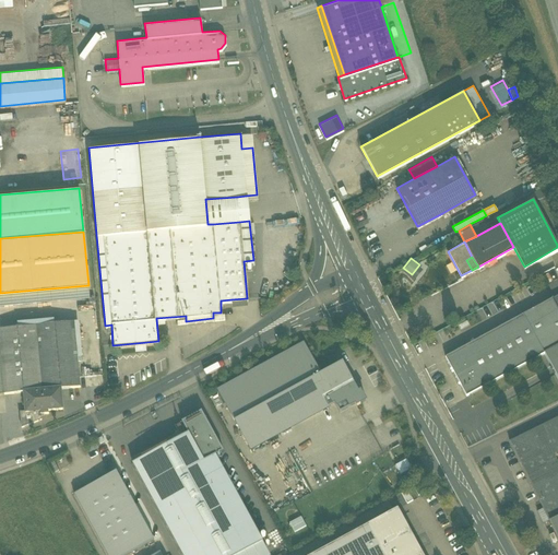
[(422,268),(419,264),(412,274),(414,276),(422,268)]
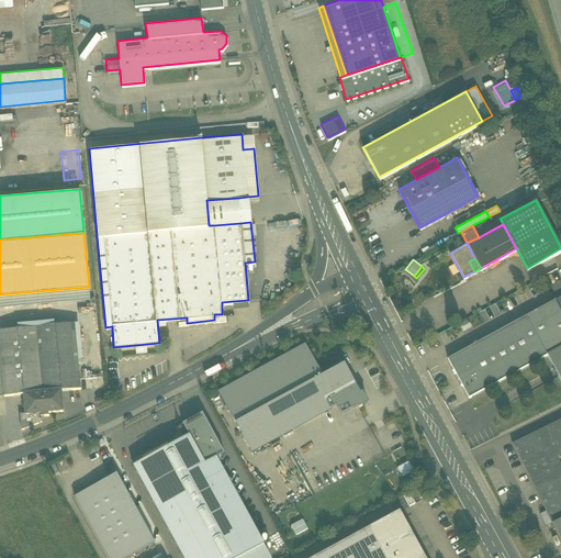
[(89,287),(0,294),(0,307),(90,299),(89,287)]
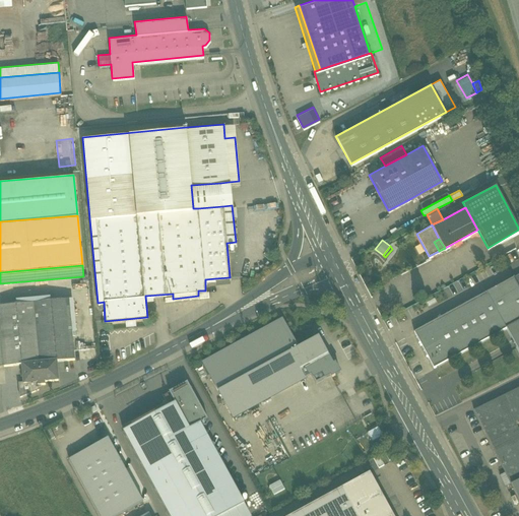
[(449,357),(506,326),(518,318),(518,286),(513,275),(485,289),(430,320),(413,329),(433,366),(449,357)]
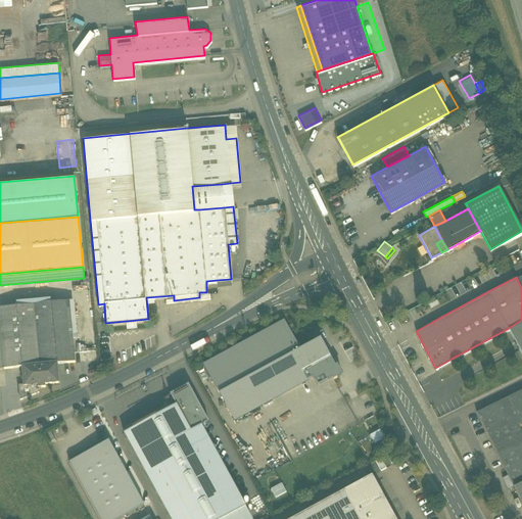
[(0,331),(3,366),(21,364),(56,361),(75,359),(68,298),(0,303),(0,331)]
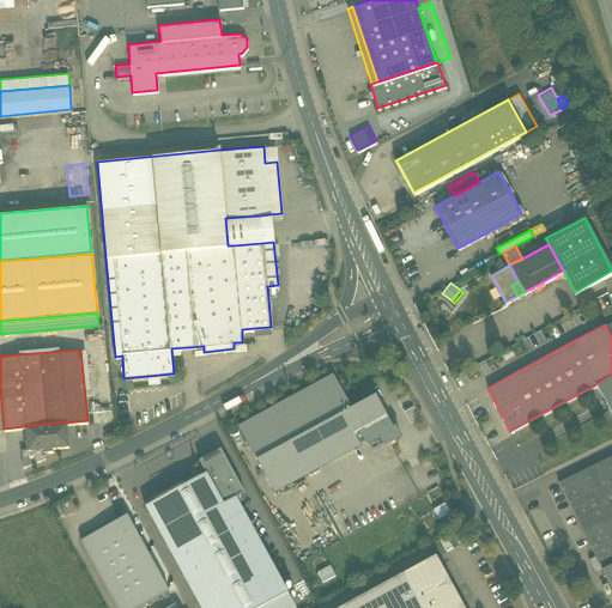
[(343,412),(351,407),(333,374),(248,420),(266,454),(343,412)]
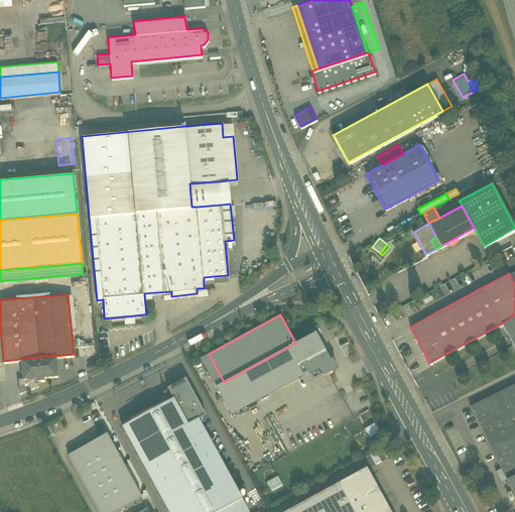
[(514,315),(502,324),(514,348),(514,315)]
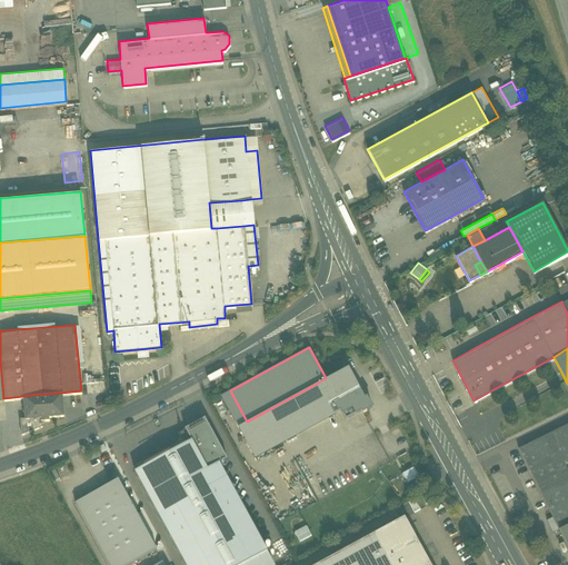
[(364,397),(348,366),(326,378),(318,383),(334,410),(339,407),(349,402),(355,412),(361,408),(362,410),(371,405),(366,396),(364,397)]
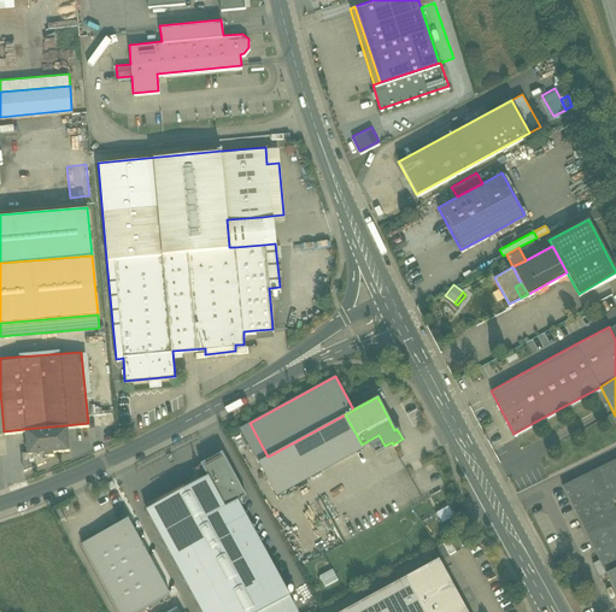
[(88,410),(91,427),(104,425),(103,409),(88,410)]
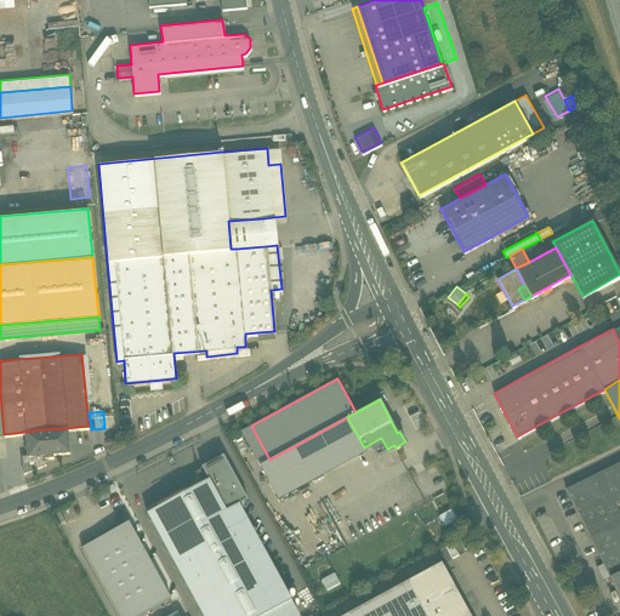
[(364,448),(347,417),(269,460),(286,489),(364,448)]
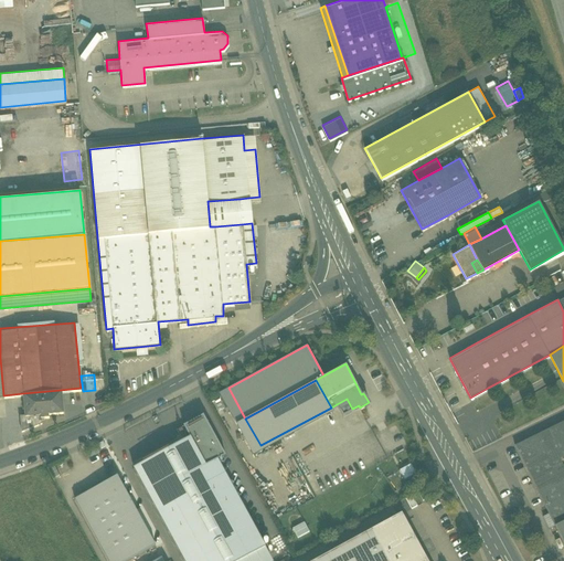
[(245,419),(229,388),(219,393),(251,451),(261,445),(245,419)]
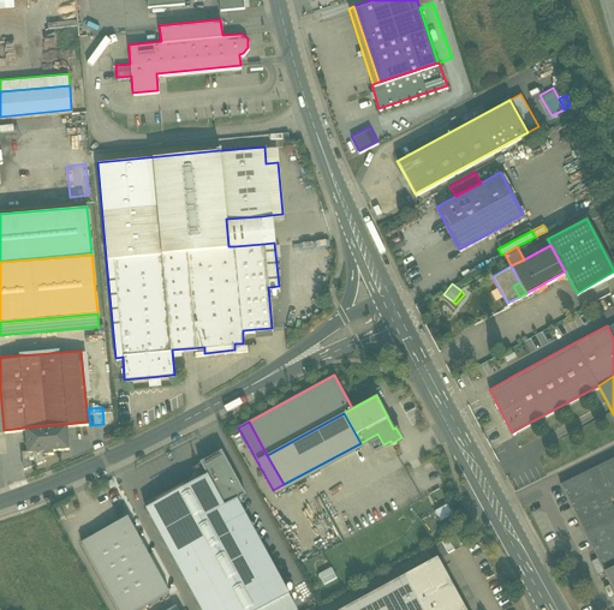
[(28,449),(28,450),(53,448),(69,447),(66,424),(25,428),(28,449)]
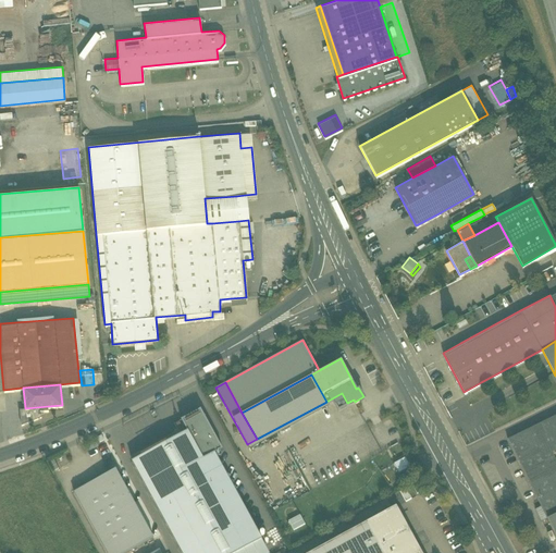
[(347,403),(342,393),(332,398),(337,408),(347,403)]
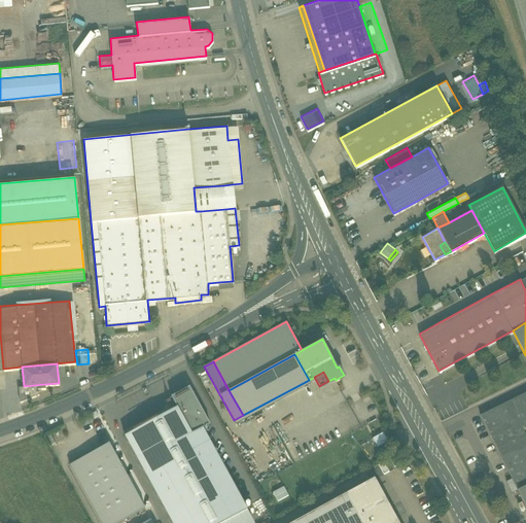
[(19,385),(20,399),(38,392),(38,387),(45,386),(45,384),(24,386),(24,385),(19,385)]
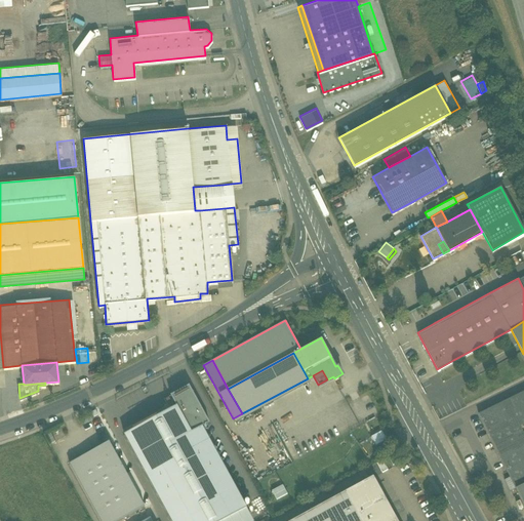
[(189,383),(169,393),(175,404),(190,431),(201,425),(209,421),(189,383)]
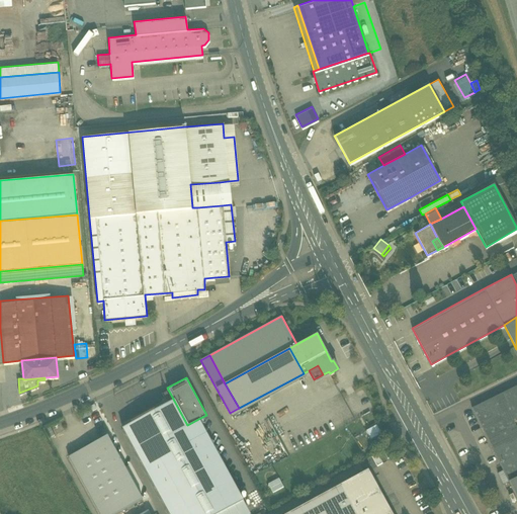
[(516,427),(513,420),(516,418),(516,382),(471,406),(502,468),(497,470),(502,482),(507,479),(508,480),(516,475),(516,427)]
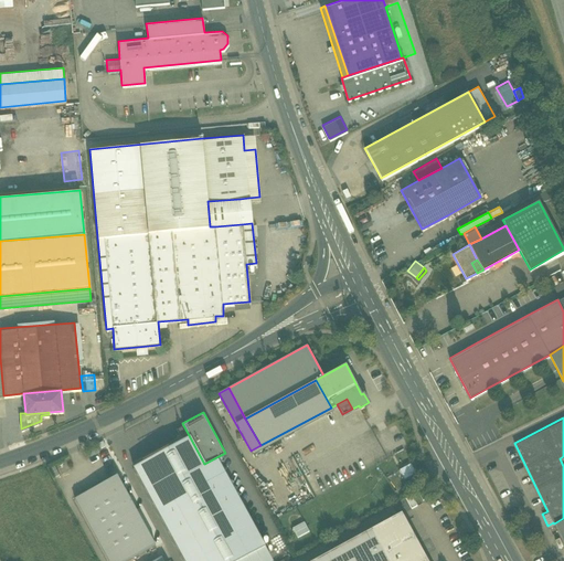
[(181,440),(189,435),(182,423),(176,427),(181,440)]
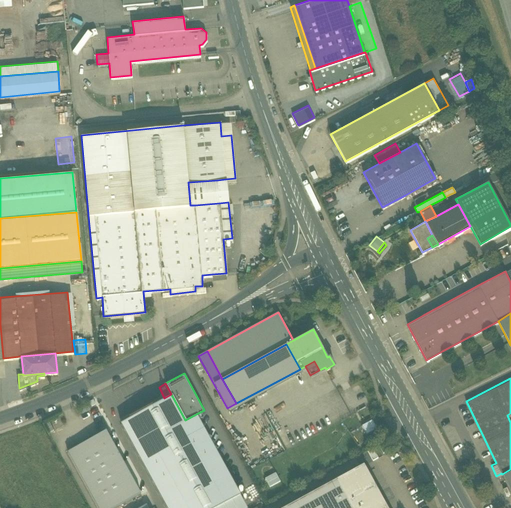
[(212,507),(240,493),(196,414),(185,420),(171,394),(164,398),(120,422),(167,507),(212,507)]
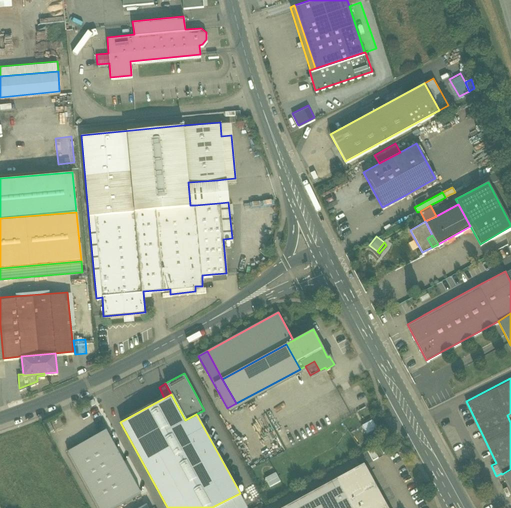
[(371,417),(361,423),(365,432),(376,426),(371,417)]
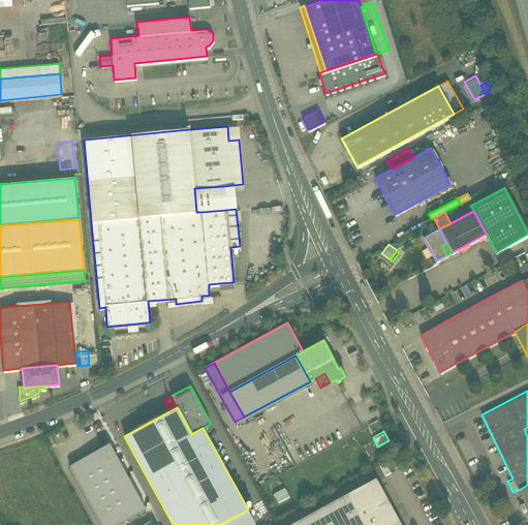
[(110,442),(69,464),(102,524),(113,524),(145,508),(110,442)]
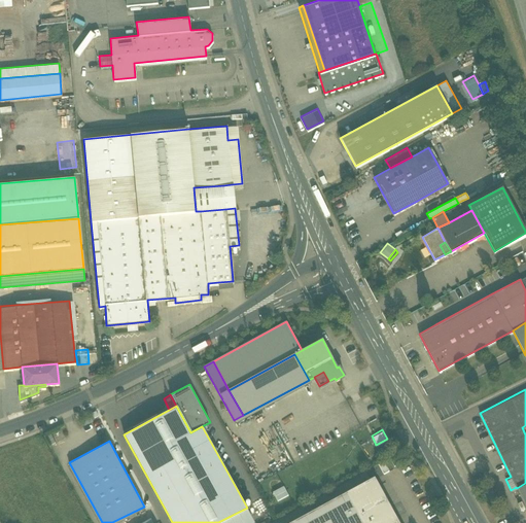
[(388,455),(393,464),(399,461),(394,452),(388,455)]
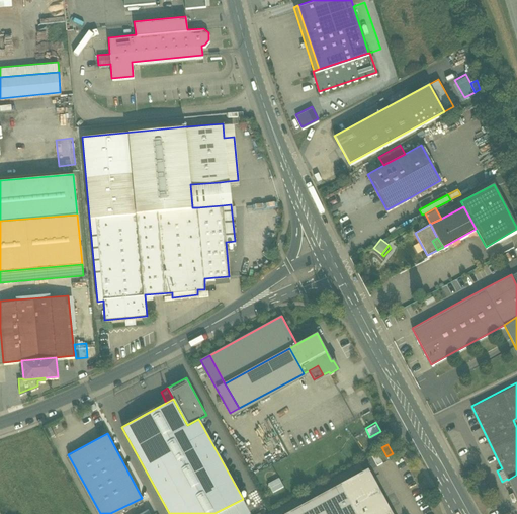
[(376,450),(370,453),(376,463),(381,460),(376,450)]
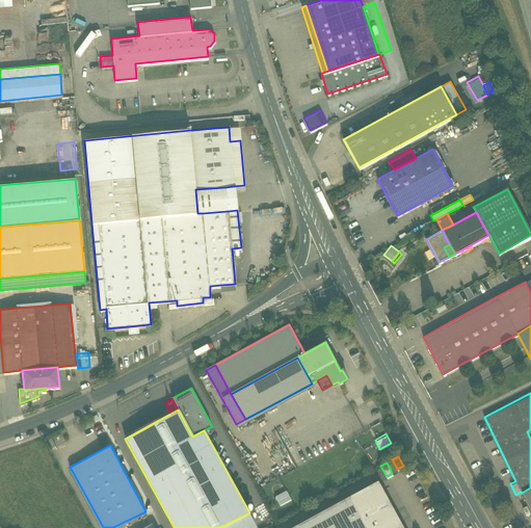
[(291,527),(403,527),(377,481),(291,527)]
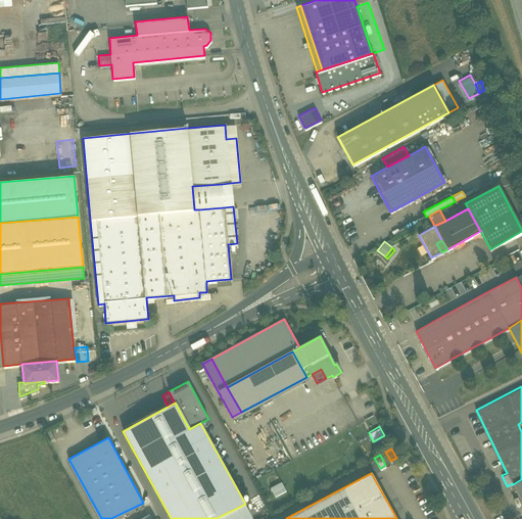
[(521,479),(513,484),(521,503),(521,479)]
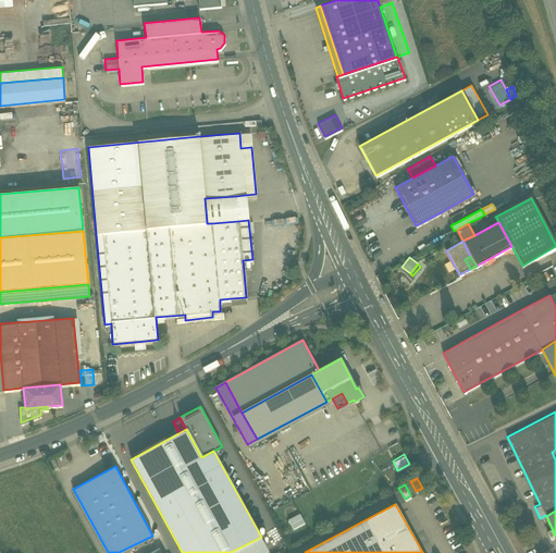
[(287,518),(291,523),(301,516),(299,512),(287,518)]
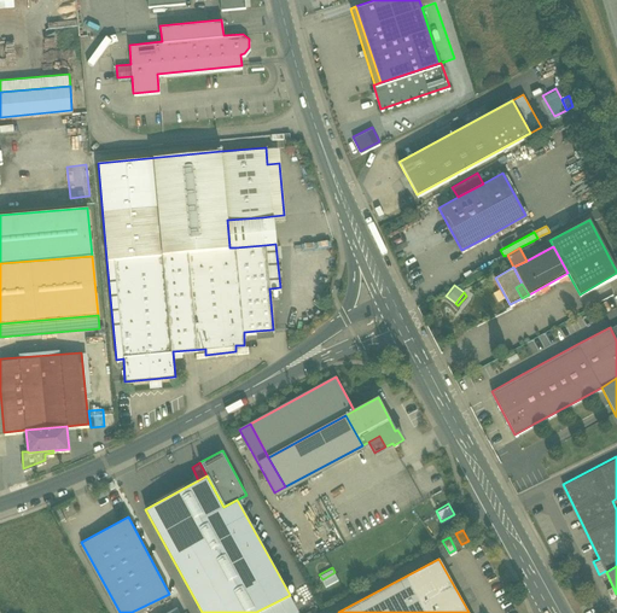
[(338,578),(335,572),(322,579),(325,584),(338,578)]
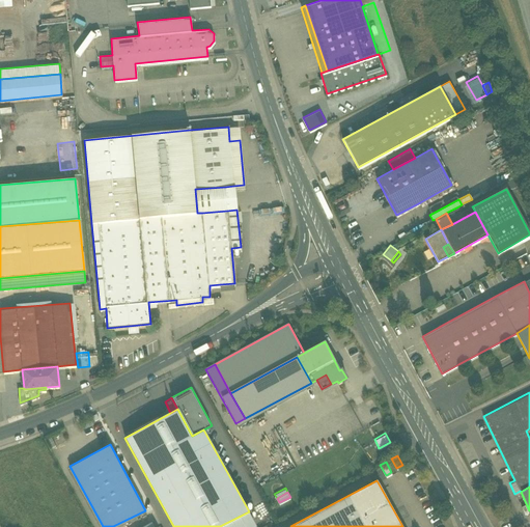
[(249,511),(220,526),(252,526),(256,525),(249,511)]
